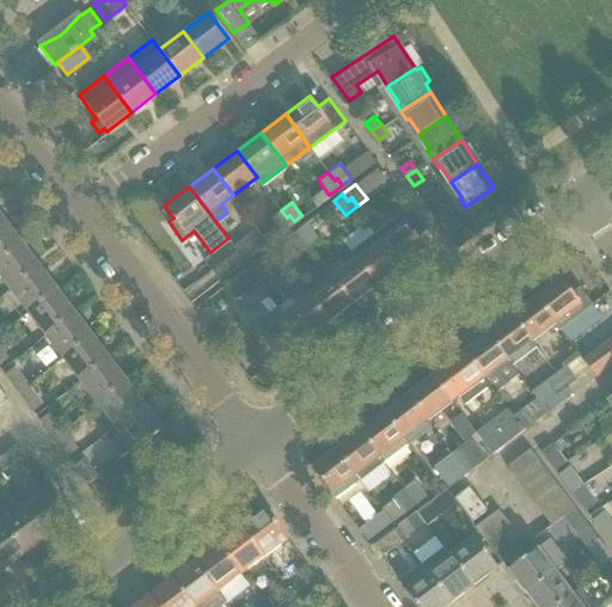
[(398,214),(375,232),(401,265),(424,246),(416,235),(427,227),(410,204),(398,214)]
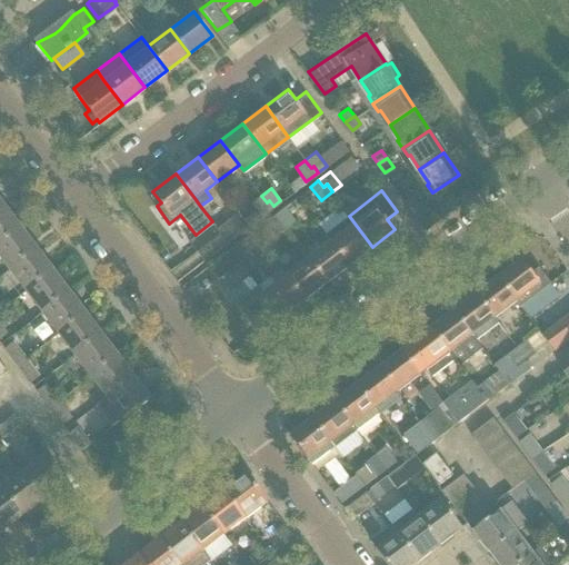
[(413,192),(405,199),(411,208),(420,201),(413,192)]
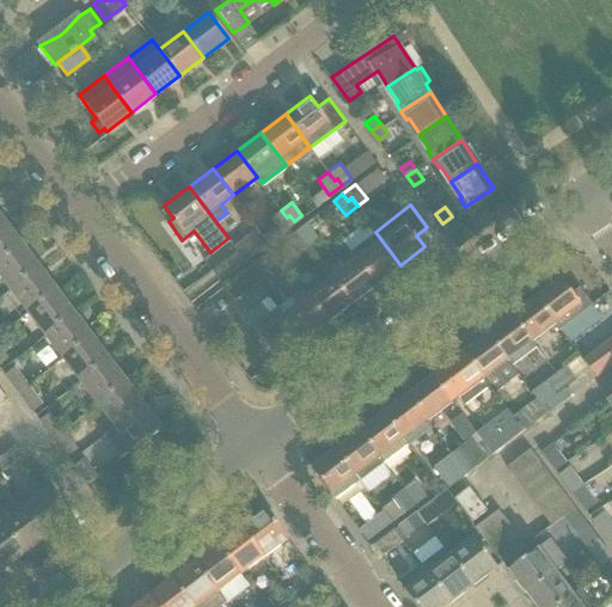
[(281,210),(269,219),(279,232),(294,221),(289,215),(287,218),(281,210)]
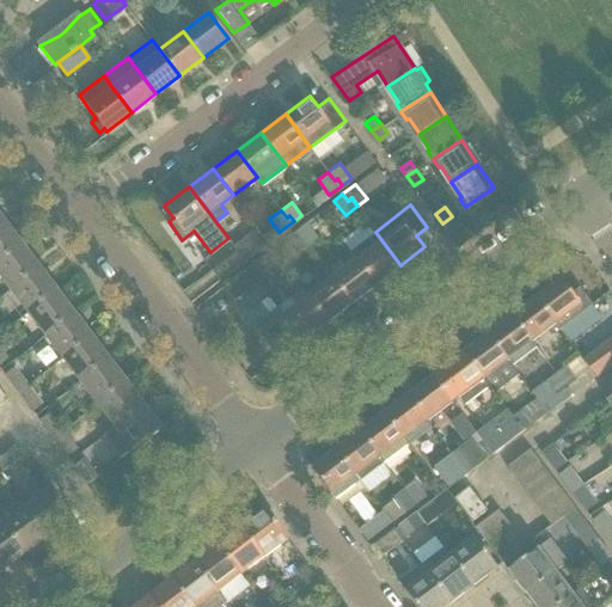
[(0,224),(0,259),(22,243),(5,220),(0,224)]
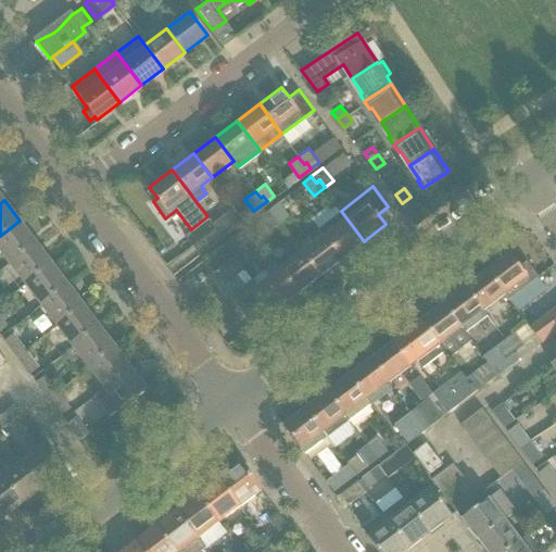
[(332,200),(311,216),(324,234),(342,258),(364,241),(341,211),(332,200)]
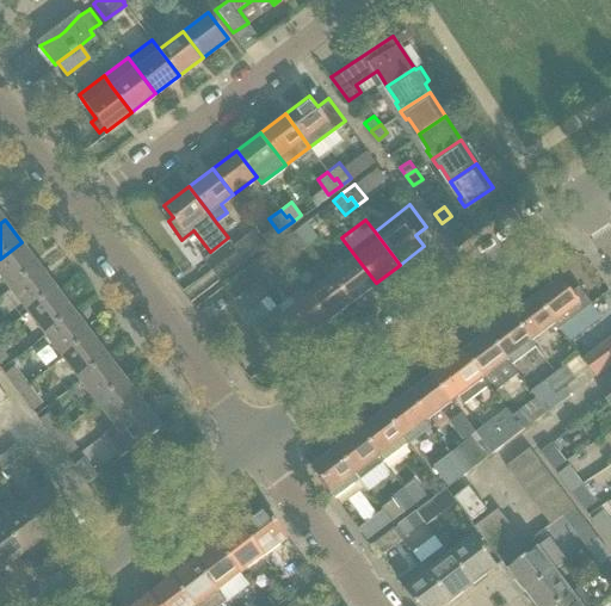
[(304,221),(294,230),(298,236),(303,234),(309,241),(316,236),(304,221)]
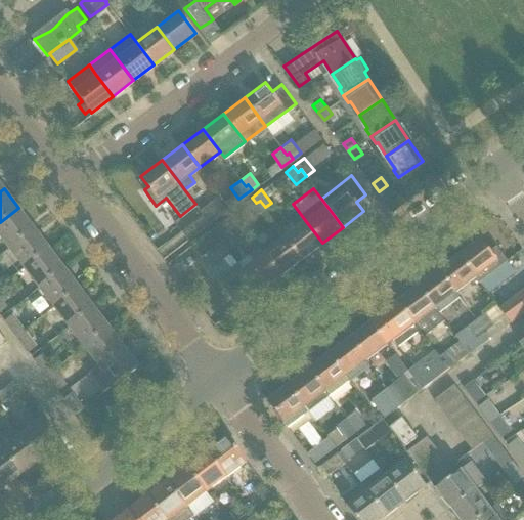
[(211,221),(227,209),(217,197),(200,210),(199,210),(202,215),(204,217),(207,215),(211,221)]
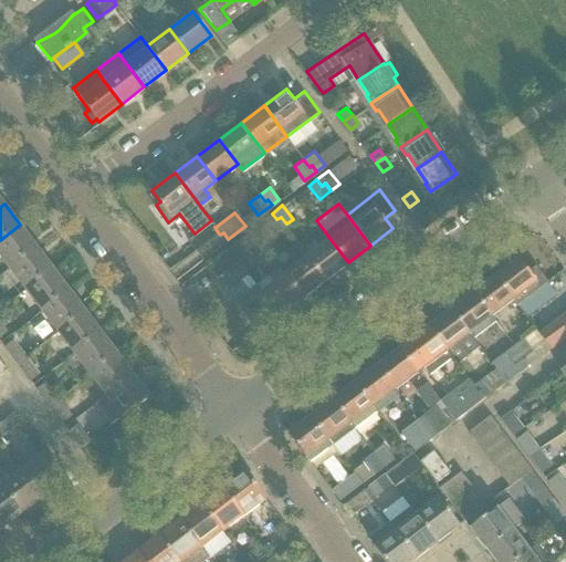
[(272,214),(263,219),(274,233),(284,226),(286,224),(281,217),(276,219),(272,214)]
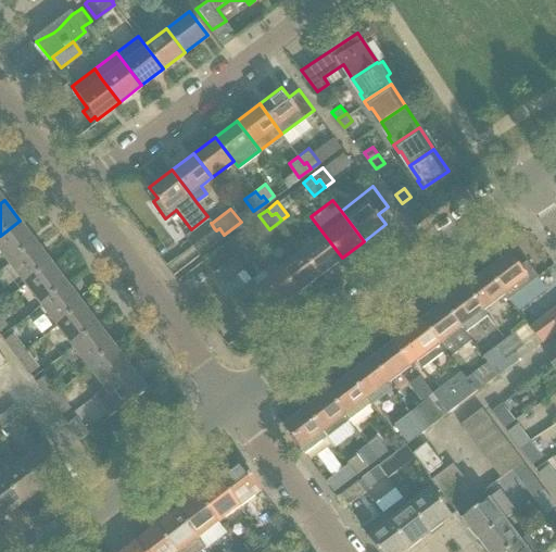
[(191,229),(185,234),(192,245),(214,228),(211,223),(212,223),(207,216),(191,229)]
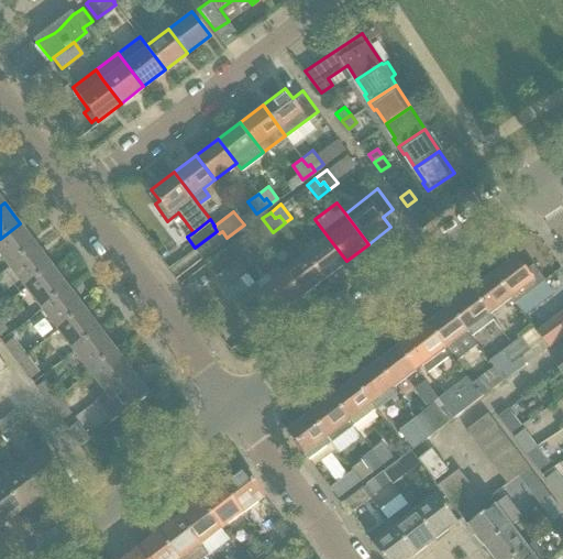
[(0,239),(0,252),(10,265),(36,244),(20,223),(0,239)]
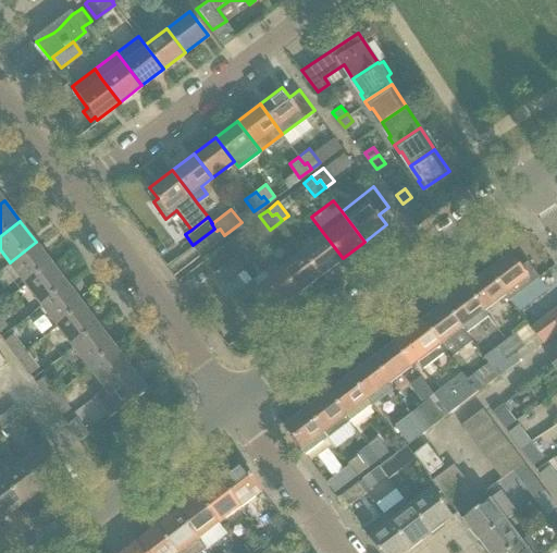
[(193,245),(200,254),(224,235),(220,229),(217,231),(214,229),(193,245)]
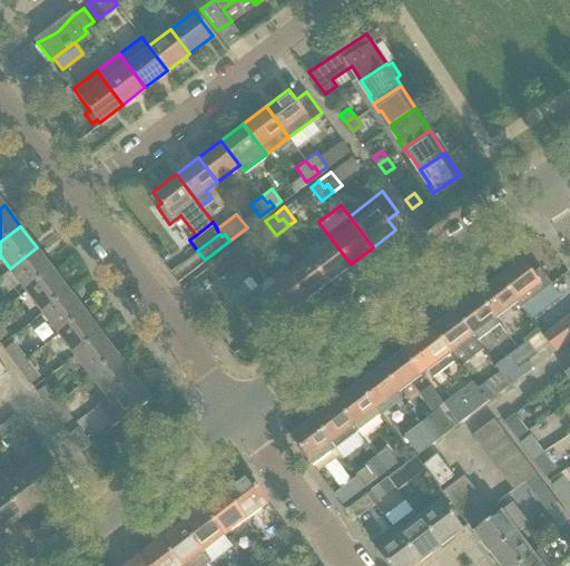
[(351,264),(332,240),(310,256),(328,282),(351,264)]
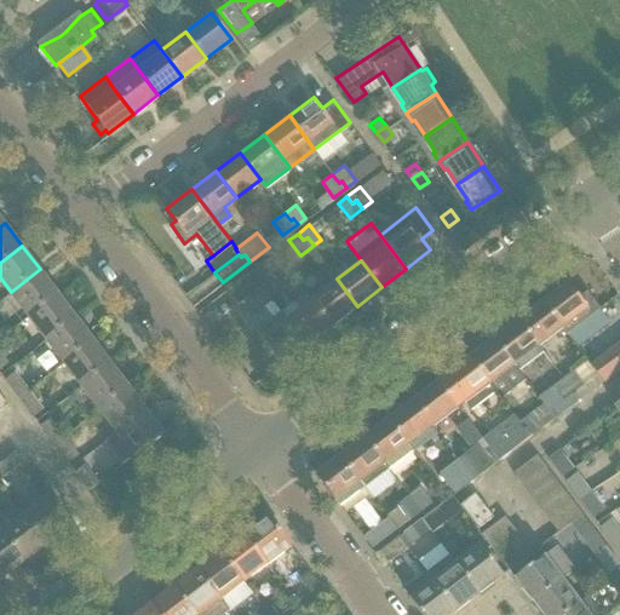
[(262,262),(250,271),(254,277),(259,274),(264,281),(273,275),(262,262)]
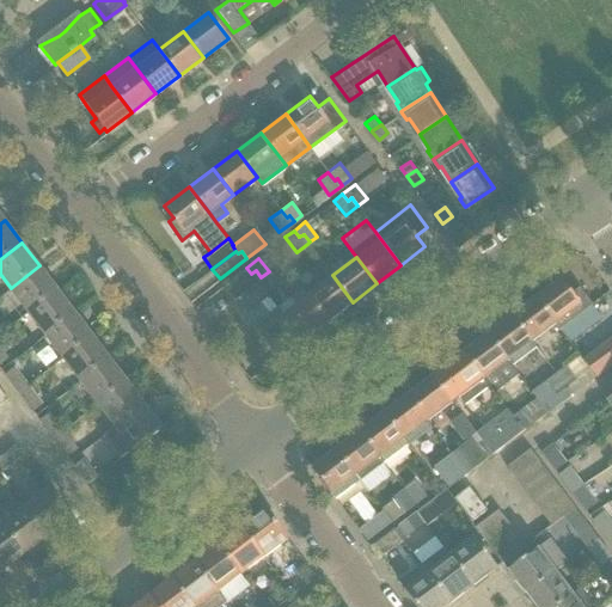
[(11,288),(28,311),(56,288),(40,265),(11,288)]
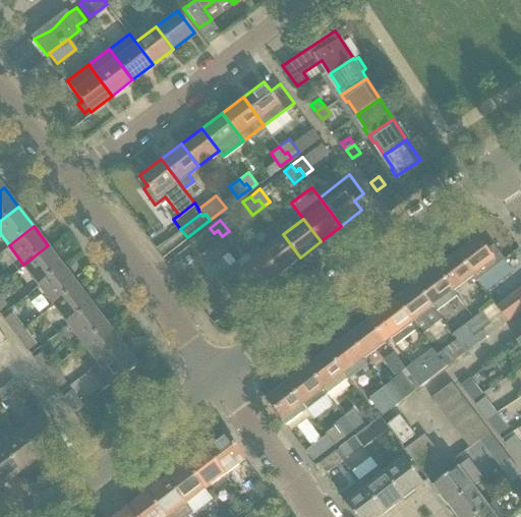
[(210,228),(191,242),(200,253),(222,236),(218,230),(214,233),(210,228)]
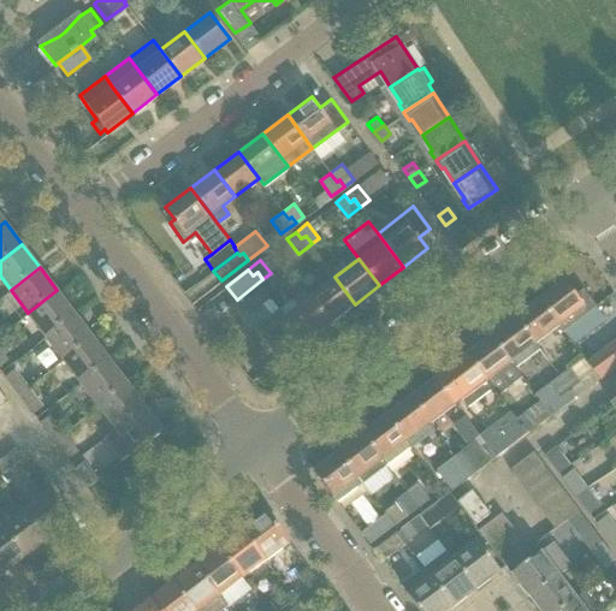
[(304,289),(311,295),(331,322),(355,304),(335,277),(329,270),(304,289)]
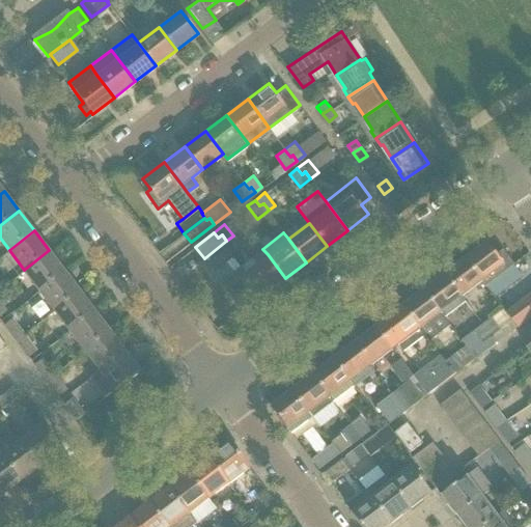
[(480,243),(465,255),(480,277),(482,279),(483,279),(486,283),(495,295),(522,275),(512,264),(513,262),(502,248),(496,252),(485,240),(480,243)]
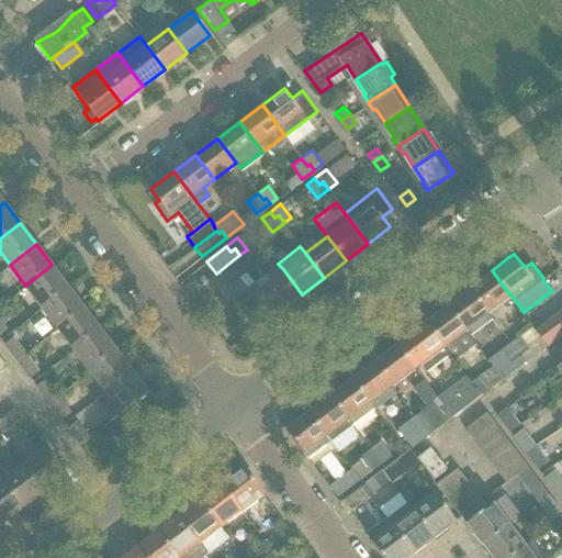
[(272,278),(260,287),(280,311),(302,294),(283,269),(278,264),(267,271),(272,278)]
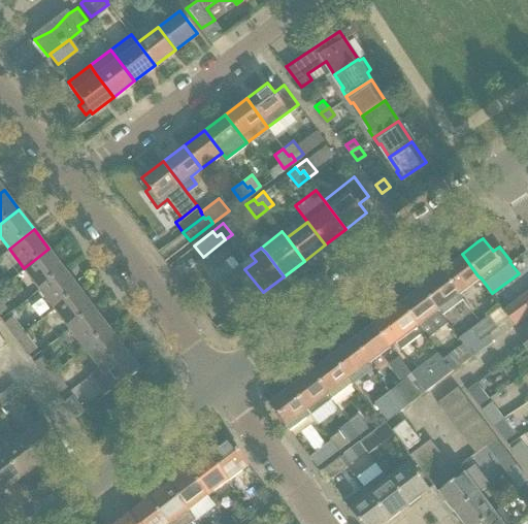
[(24,268),(39,288),(64,269),(48,249),(24,268)]
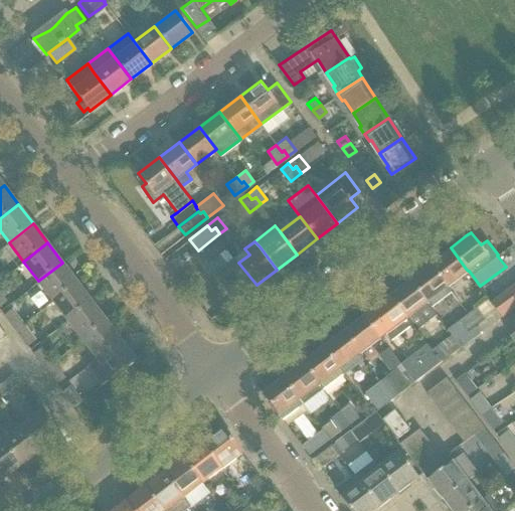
[(225,247),(206,263),(235,301),(256,285),(238,263),(234,257),(233,258),(225,247)]
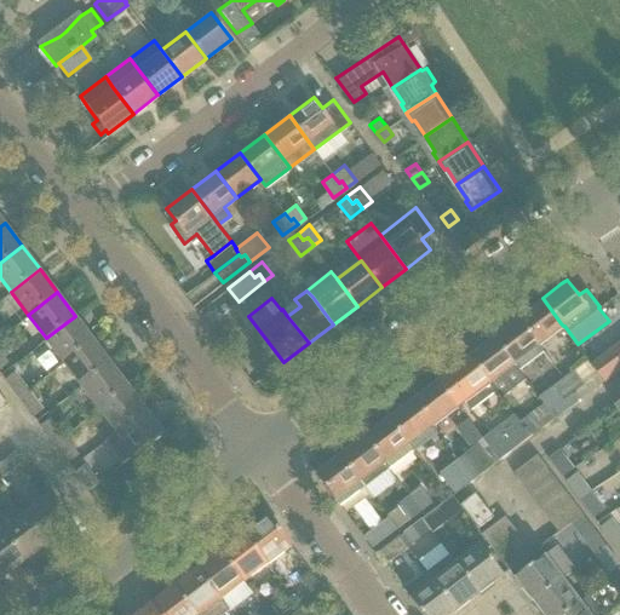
[(543,298),(517,317),(539,345),(563,326),(543,298)]
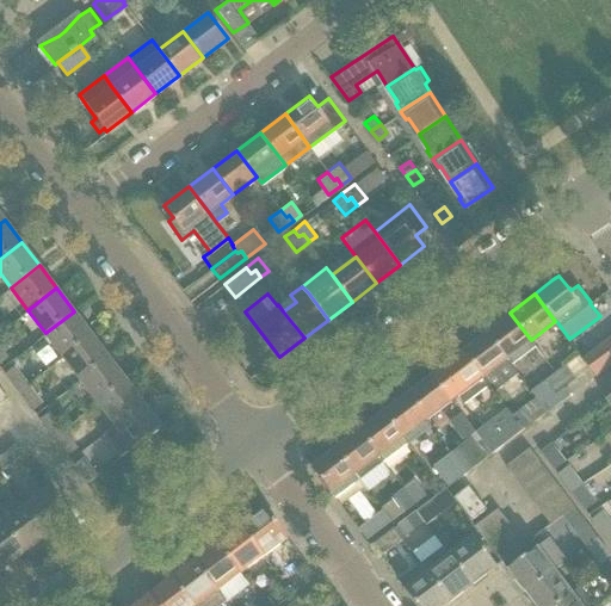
[(45,333),(62,356),(92,334),(74,311),(45,333)]
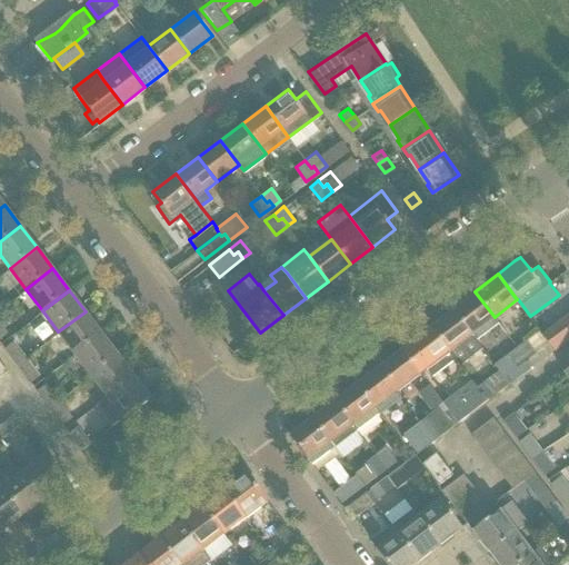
[(475,291),(452,308),(476,339),(498,321),(495,317),(475,291)]
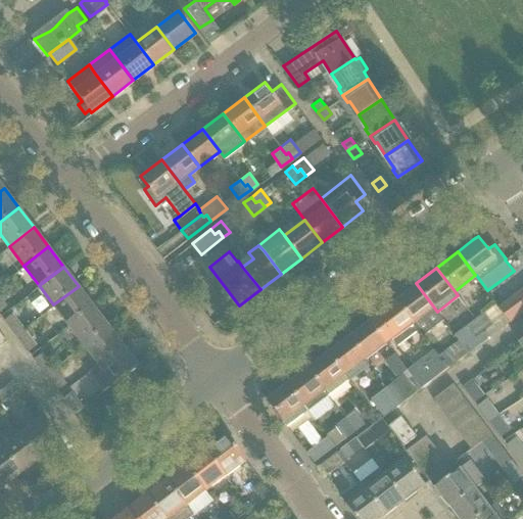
[(416,283),(395,298),(413,322),(418,329),(423,335),(443,319),(437,312),(434,307),(416,283)]
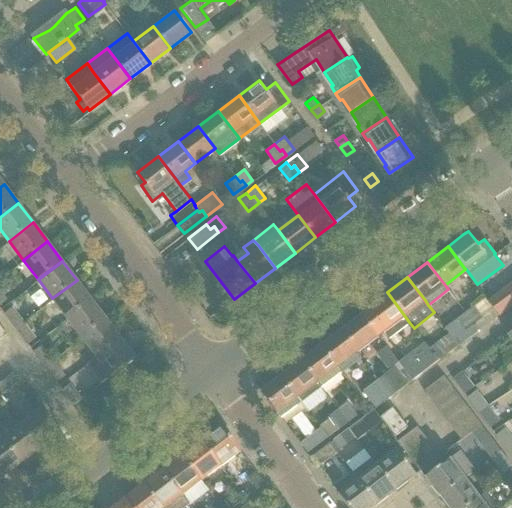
[(52,298),(66,317),(91,299),(77,280),(52,298)]
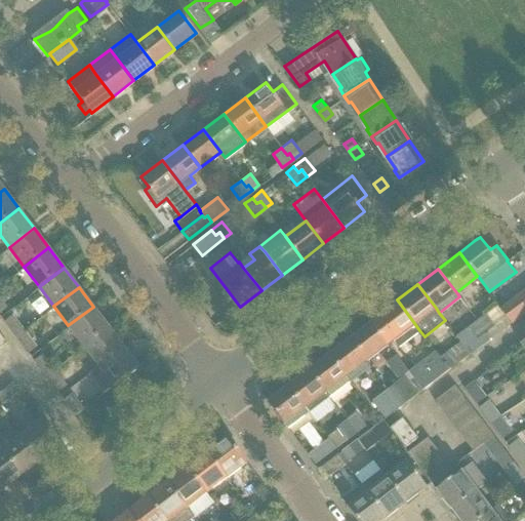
[(524,288),(500,307),(511,321),(524,310),(524,288)]
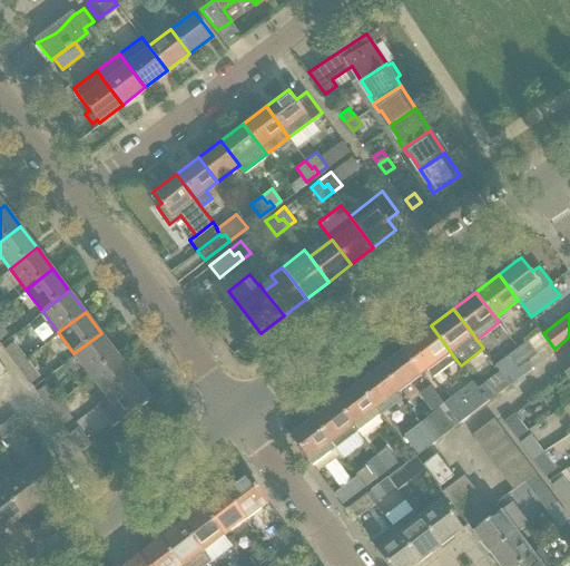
[(432,376),(455,359),(431,325),(408,343),(403,348),(422,373),(428,369),(432,376)]
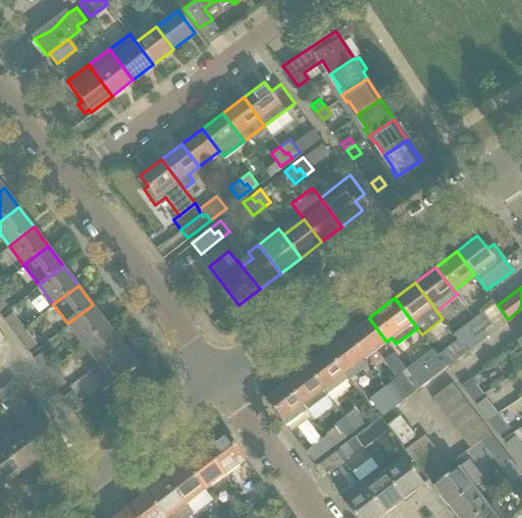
[(67,323),(83,344),(108,324),(93,305),(67,323)]
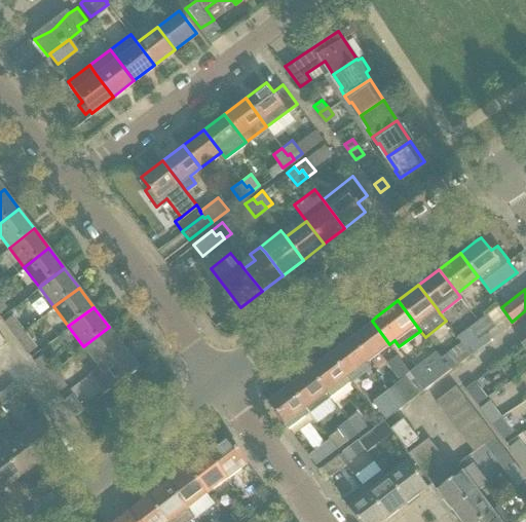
[(487,312),(478,320),(478,321),(477,322),(482,328),(484,326),(488,331),(496,326),(487,312)]
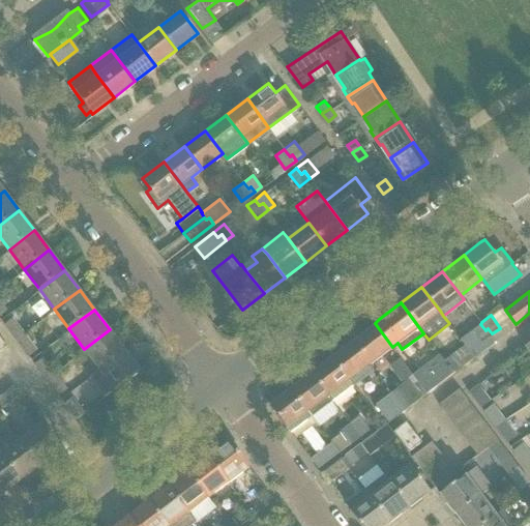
[(3,323),(16,339),(23,332),(11,317),(3,323)]
